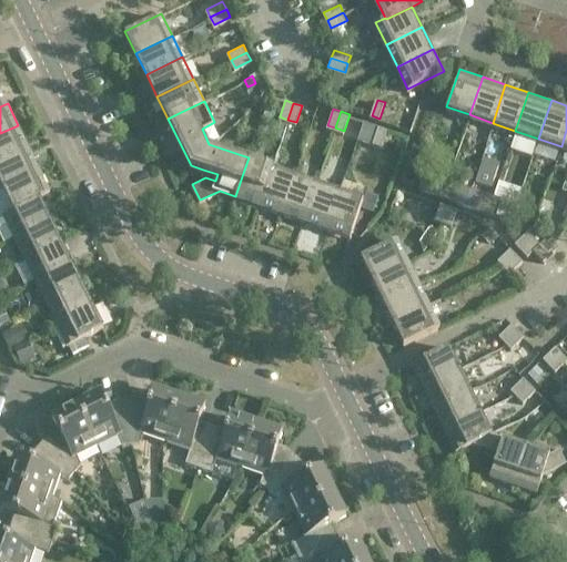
[(382,143),(387,126),(381,124),(374,141),(382,143)]
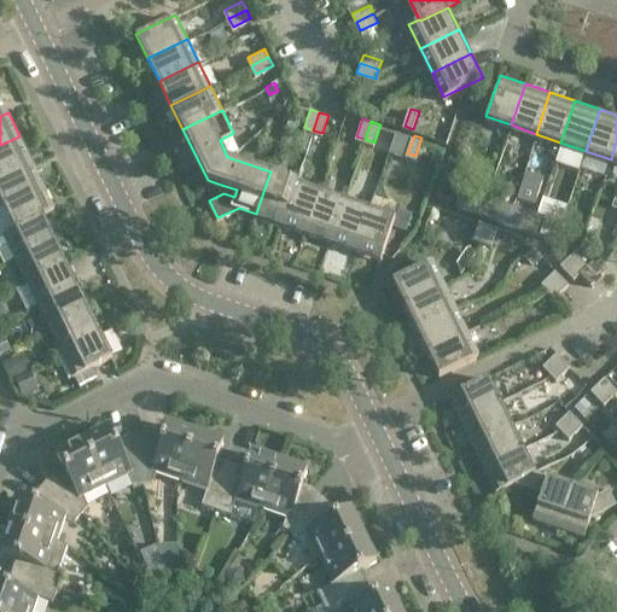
[(0,174),(31,159),(19,137),(0,145),(0,174)]
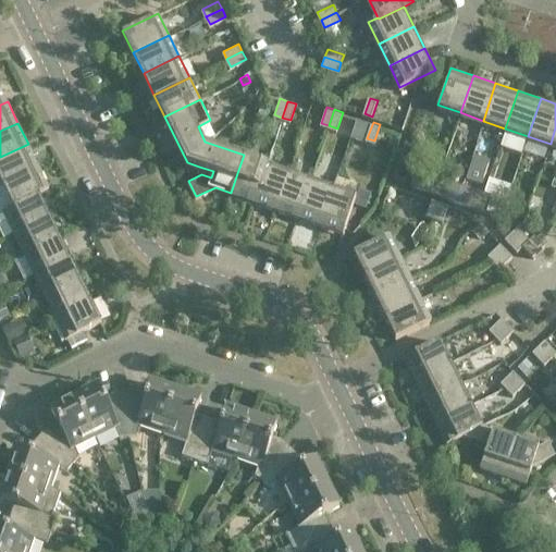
[(0,176),(3,183),(38,166),(28,144),(0,157),(0,176)]
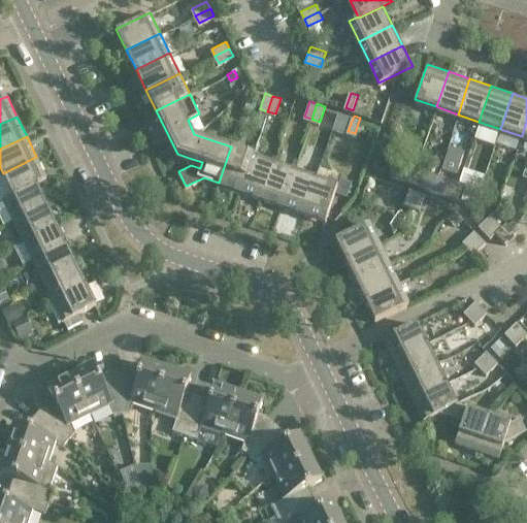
[(231,146),(225,164),(219,183),(240,190),(252,154),(231,146)]
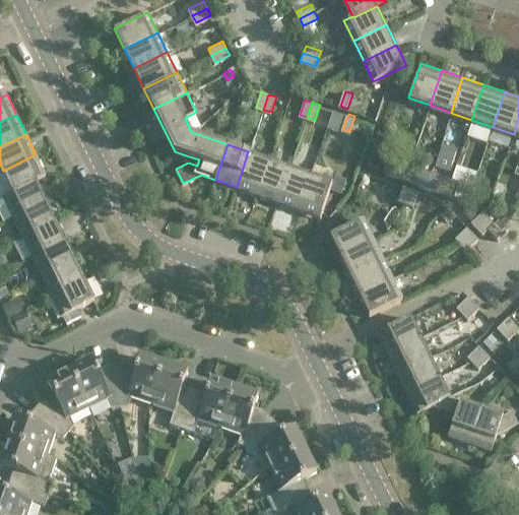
[(432,150),(420,154),(424,165),(435,161),(432,150)]
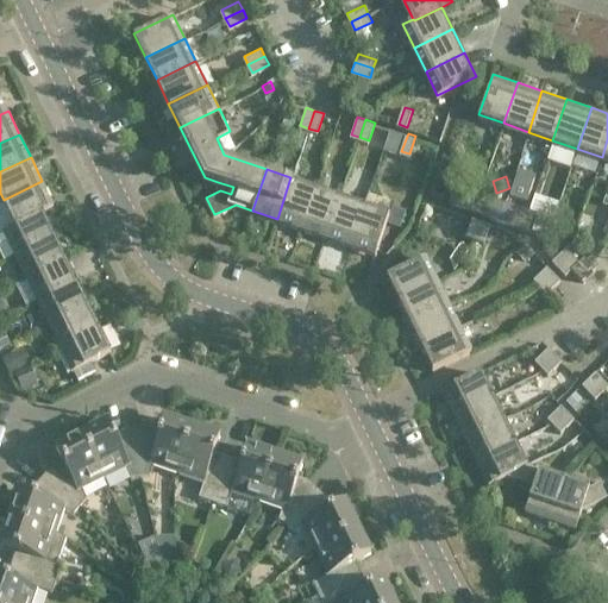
[(315,186),(290,177),(277,219),(301,227),(315,186)]
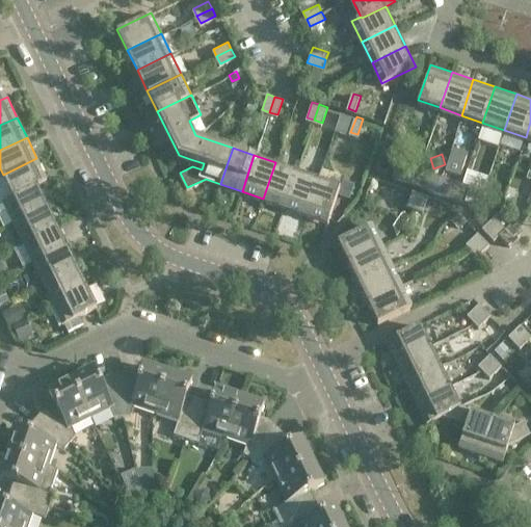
[(37,184),(47,179),(36,158),(3,175),(12,194),(37,184)]
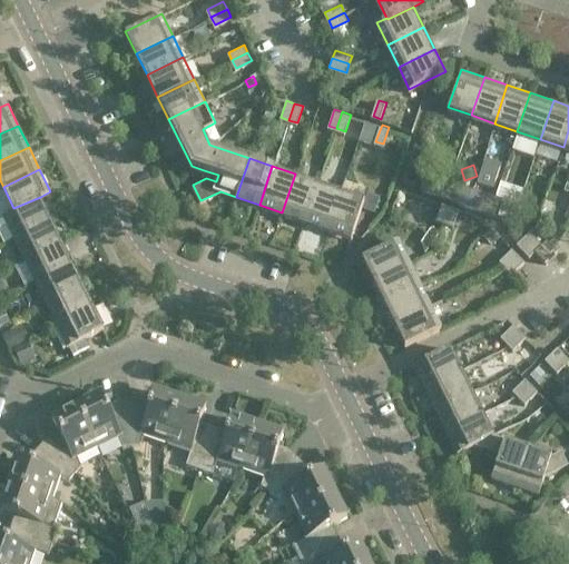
[(305,220),(319,181),(295,174),(282,213),(305,220)]
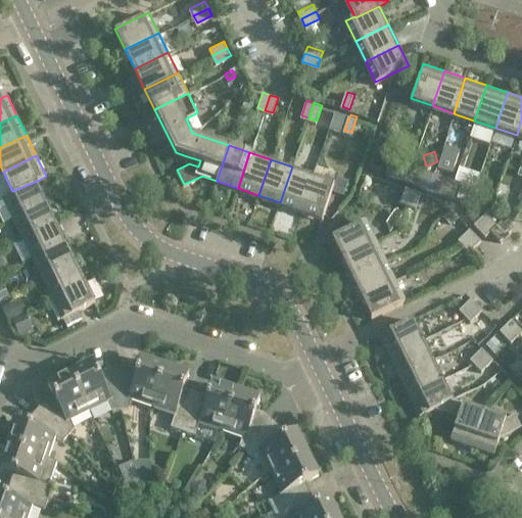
[(408,162),(401,178),(410,181),(415,166),(408,162)]
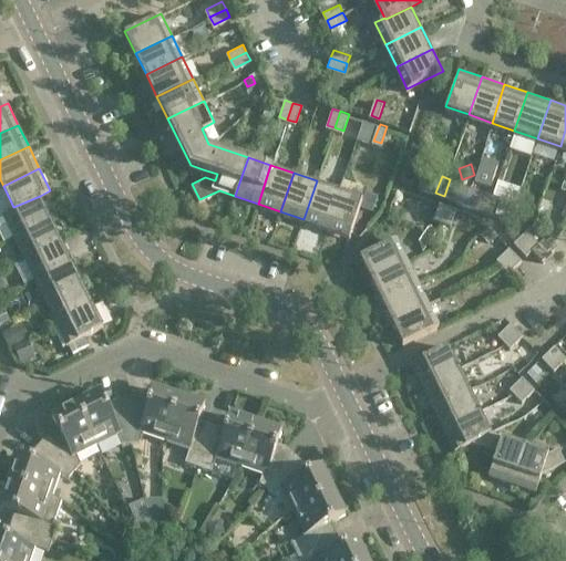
[(472,187),(465,204),(476,207),(484,210),(486,210),(492,194),(496,184),(476,177),(473,187),(472,187)]
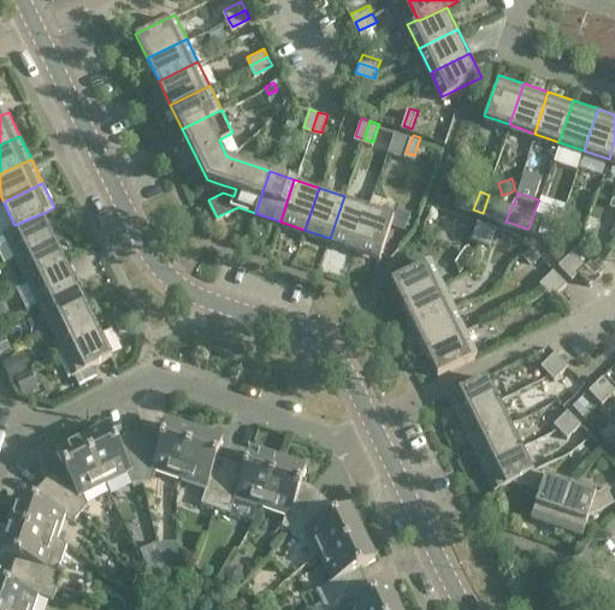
[(491,217),(498,197),(489,195),(483,213),(491,217)]
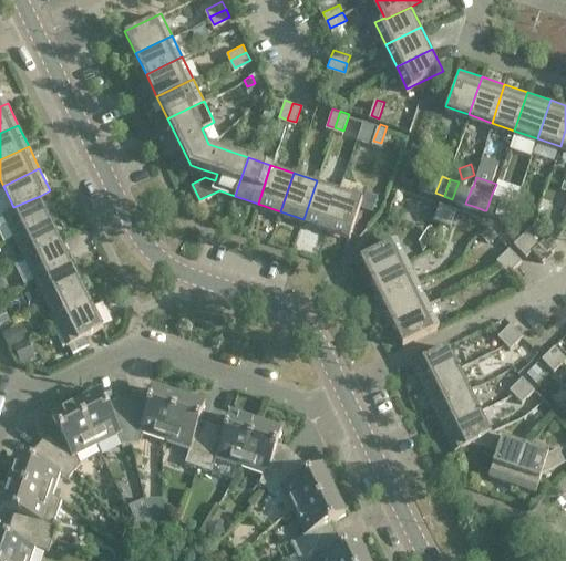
[(327,227),(340,188),(317,180),(304,219),(327,227)]
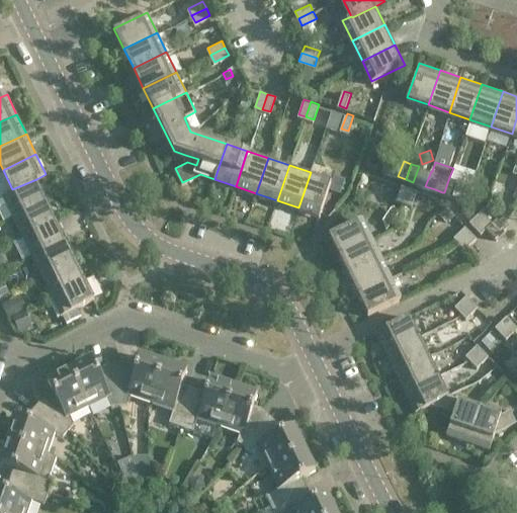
[(298,207),(320,215),(332,179),(311,172),(298,207)]
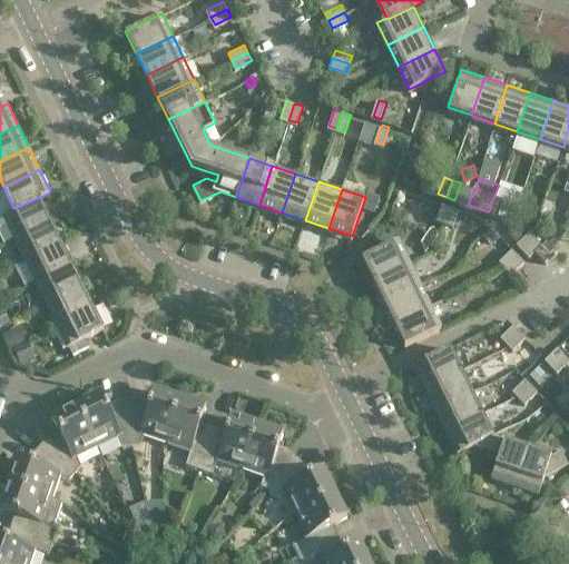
[(494,195),(489,211),(500,216),(508,218),(511,219),(512,216),(517,203),(494,195)]
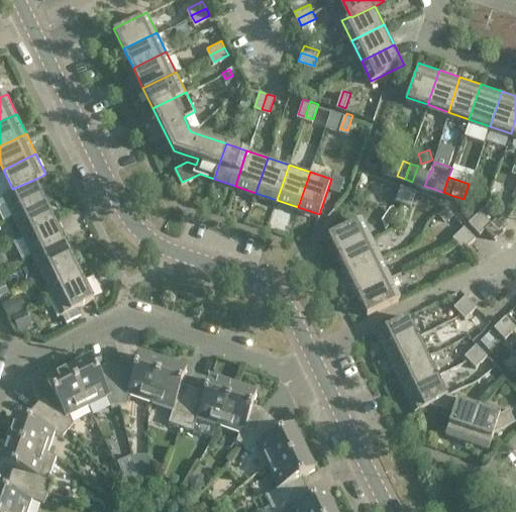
[(36,179),(12,189),(3,194),(13,214),(46,198),(36,179)]
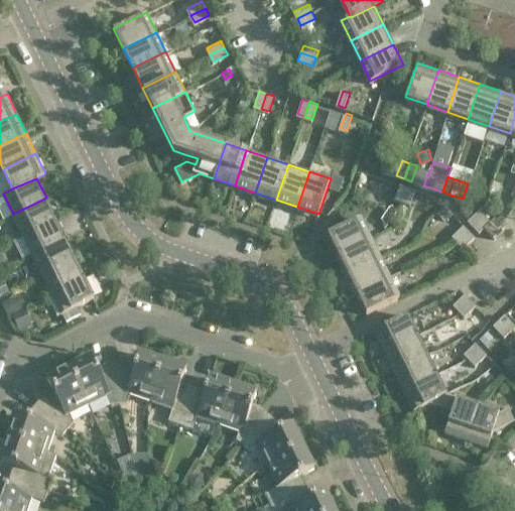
[(399,181),(394,198),(401,200),(407,184),(399,181)]
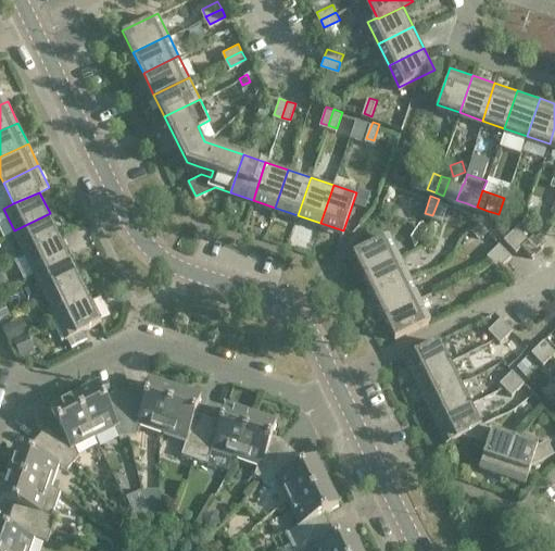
[(504,198),(500,211),(511,215),(515,202),(504,198)]
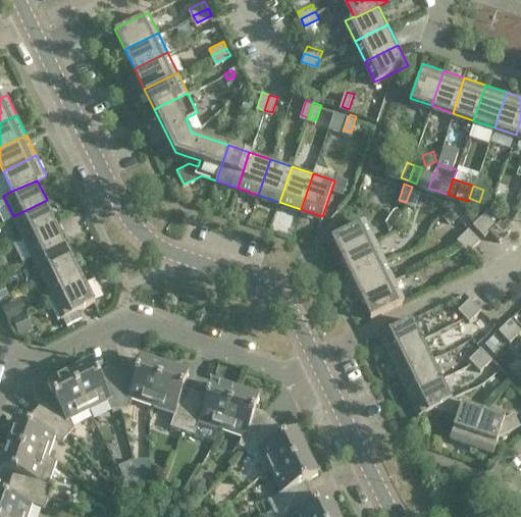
[(414,205),(419,190),(412,187),(406,202),(414,205)]
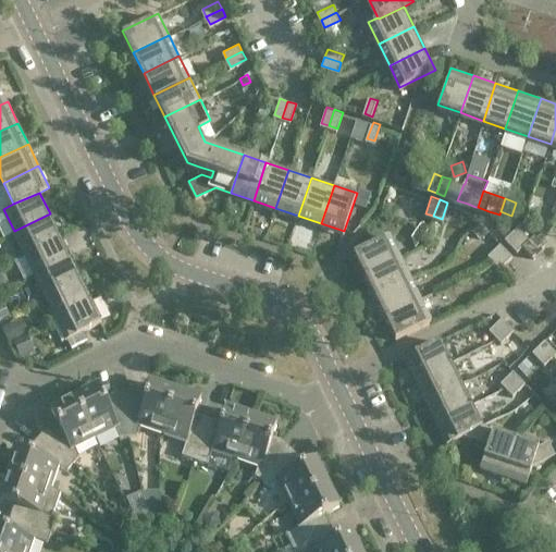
[(50,213),(14,231),(25,253),(61,235),(50,213)]
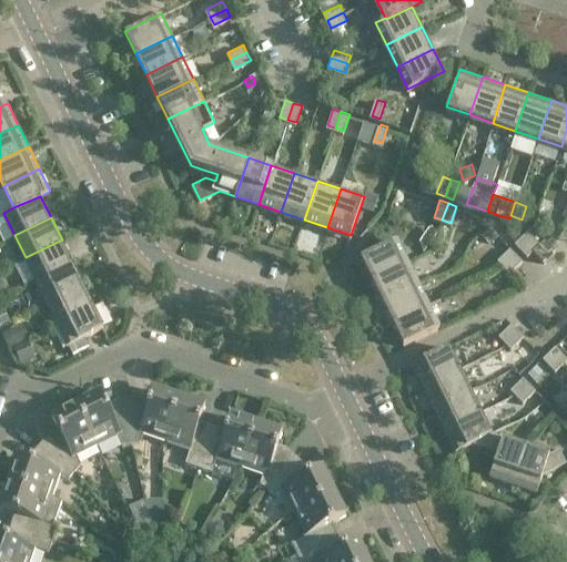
[(528,228),(515,242),(522,247),(534,235),(528,228)]
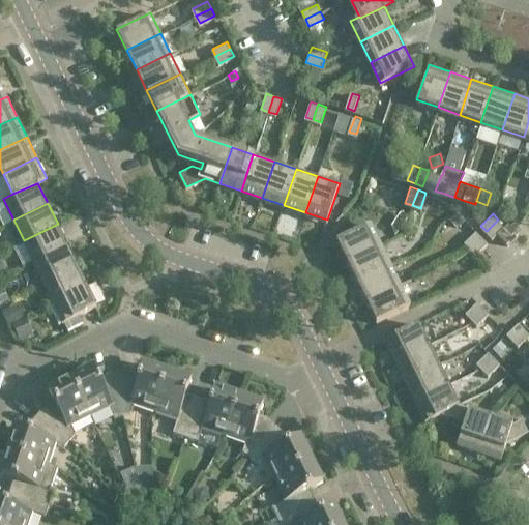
[(492,237),(497,232),(504,226),(498,220),(487,231),(492,237)]
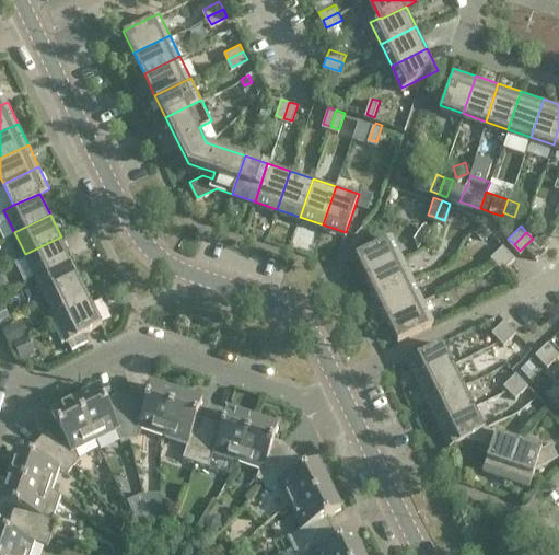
[(392,234),(356,252),(367,274),(402,256),(392,234)]
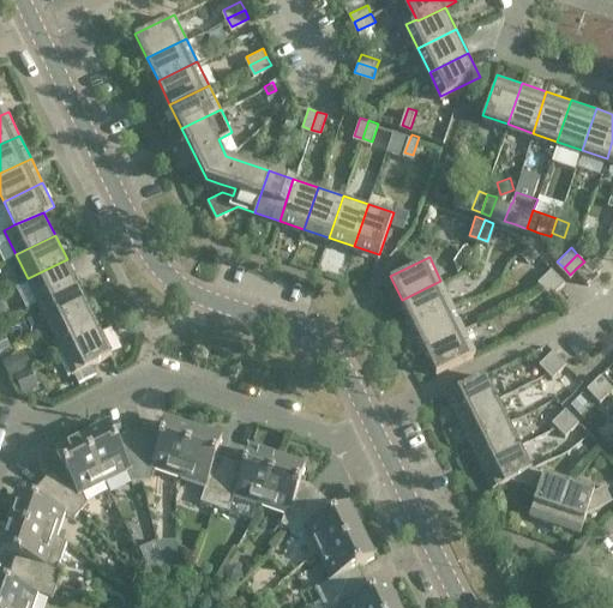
[(588,281),(601,268),(589,257),(584,262),(576,269),(588,281)]
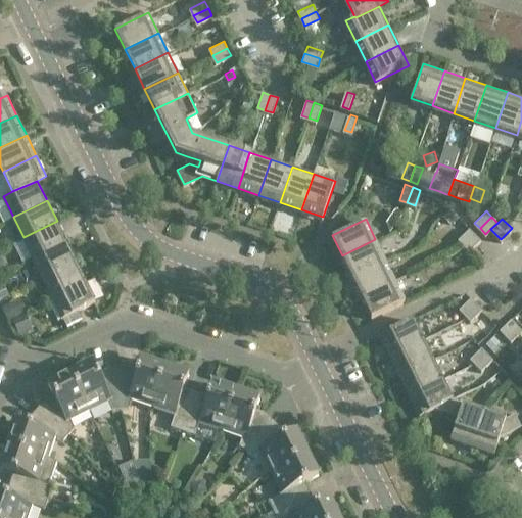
[(57,221),(24,237),(34,256),(66,240),(57,221)]
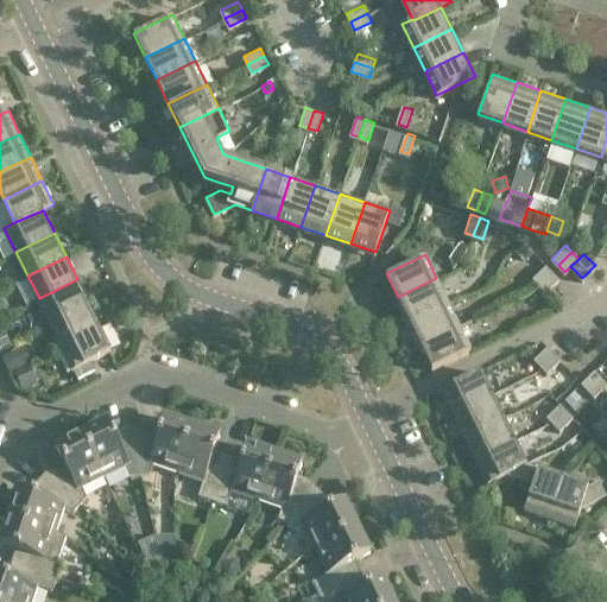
[(552,271),(547,264),(532,277),(539,284),(552,271)]
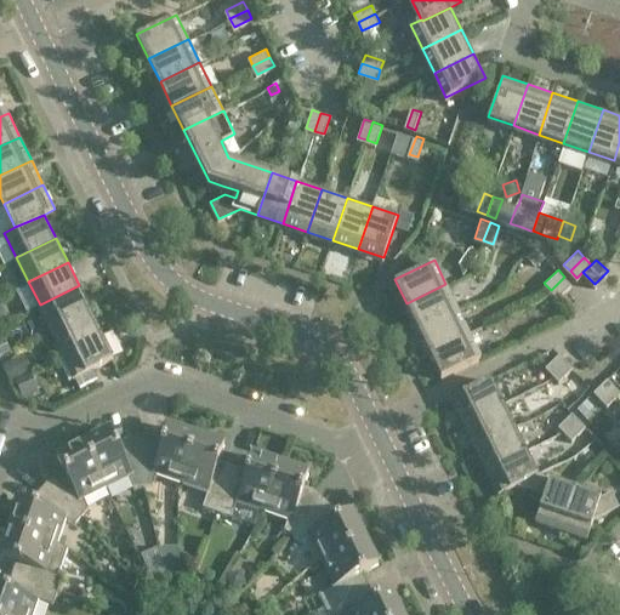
[(551,290),(558,297),(572,283),(564,277),(551,290)]
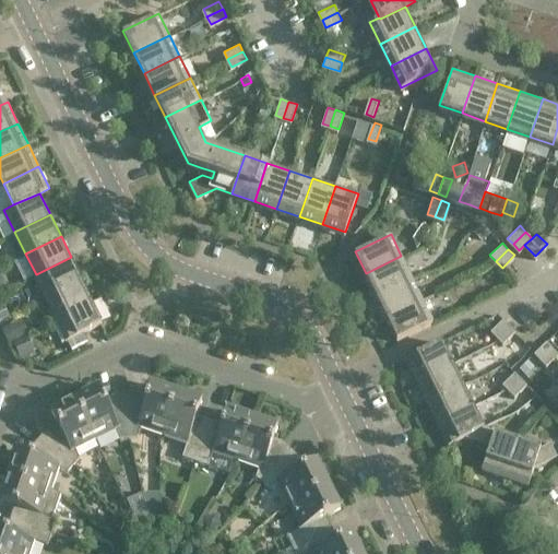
[(412,278),(401,256),(366,273),(377,295),(412,278)]
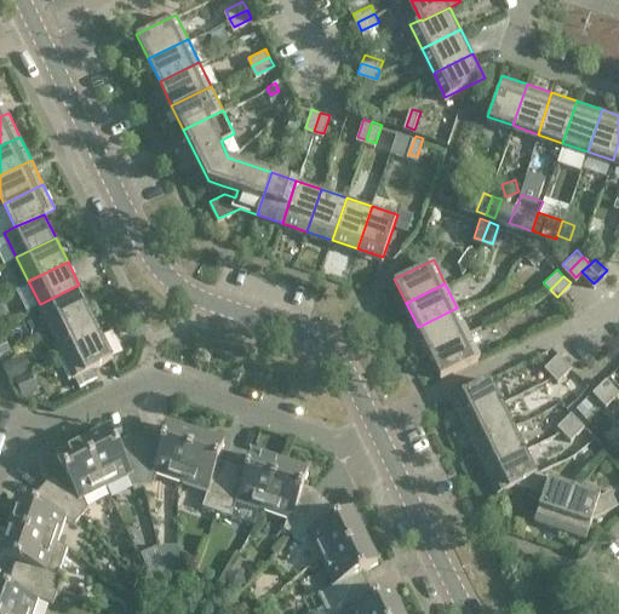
[(79,285),(40,304),(51,328),(91,308),(79,285)]
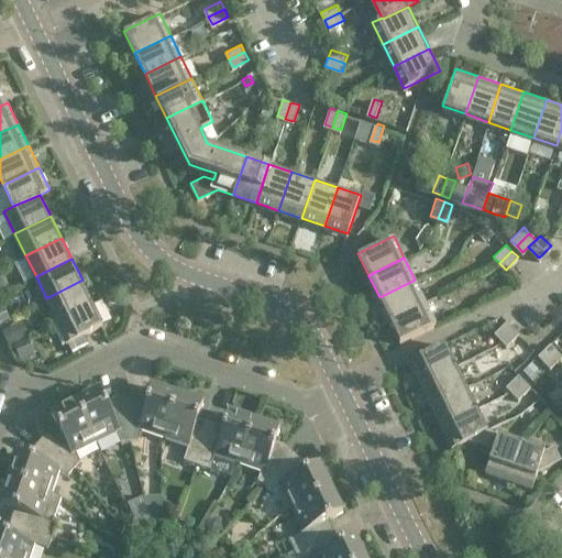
[(46,298),(57,319),(92,302),(83,280),(46,298)]
